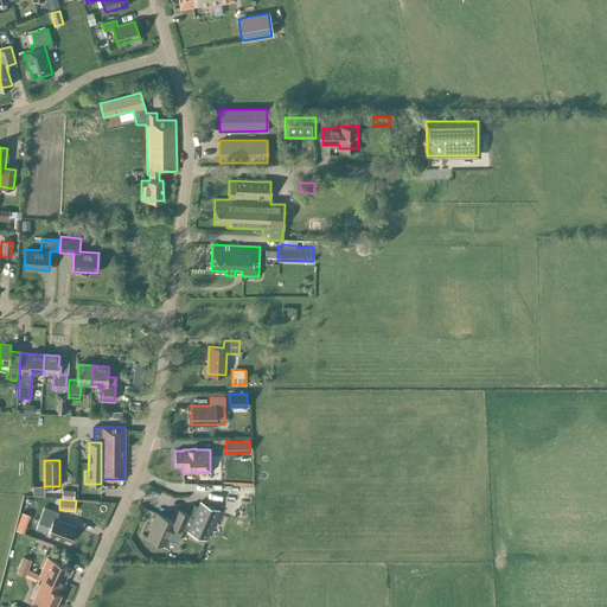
[(192,518),(189,516),(189,515),(177,510),(172,521),(157,513),(152,522),(153,523),(146,537),(165,545),(167,540),(177,543),(184,525),(187,528),(186,531),(206,540),(219,510),(199,502),(192,518)]
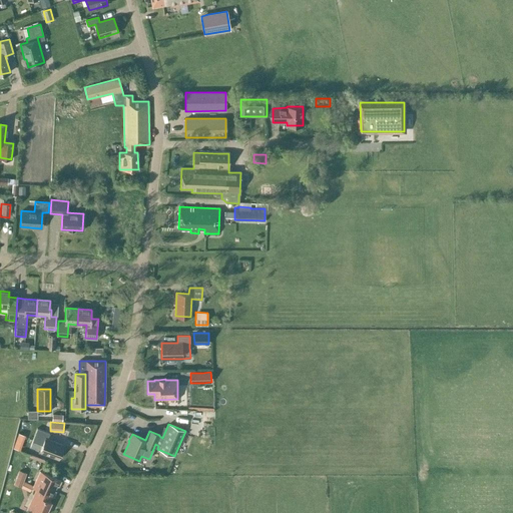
[(58,459),(63,446),(47,439),(49,434),(36,429),(32,440),(43,443),(40,452),(58,459)]
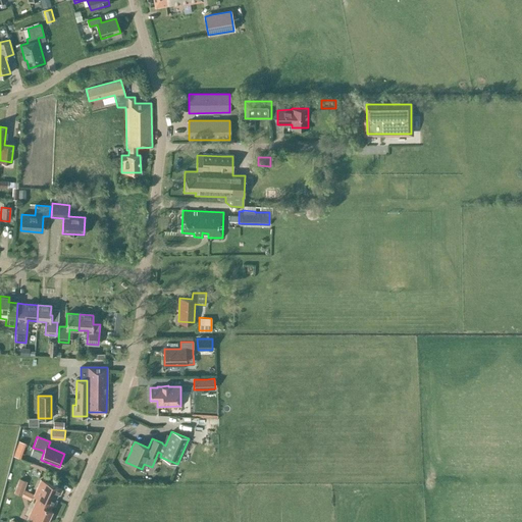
[(27,481),(18,478),(13,492),(21,496),(27,481)]
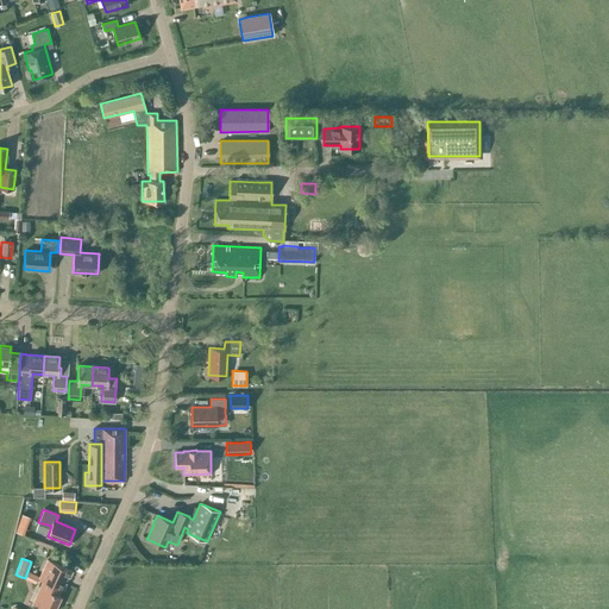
[(39,588),(45,590),(37,607),(41,608),(54,608),(61,596),(57,595),(61,589),(63,590),(67,583),(64,582),(67,576),(69,577),(71,571),(48,560),(38,578),(43,581),(39,588)]
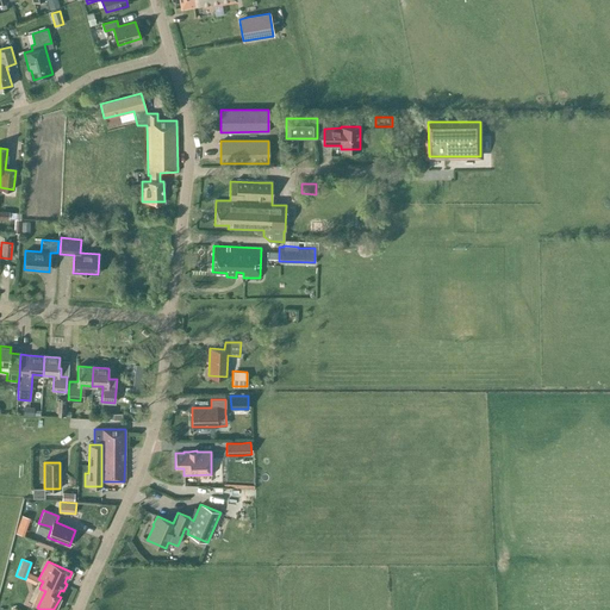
[(29,572),(25,579),(35,584),(38,578),(29,572)]
